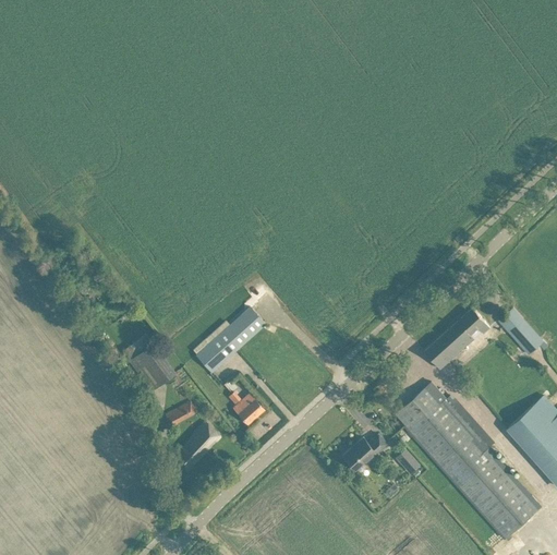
[(250,309),(196,357),(212,373),(265,326),(250,309)]
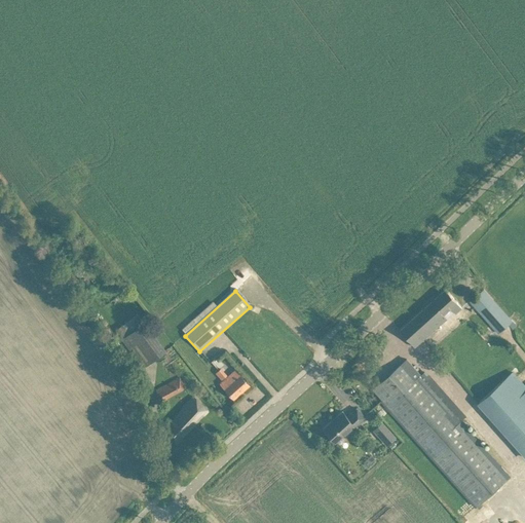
[(399,333),(405,340),(413,349),(445,321),(442,316),(449,310),(454,316),(461,310),(451,299),(445,292),(399,333)]
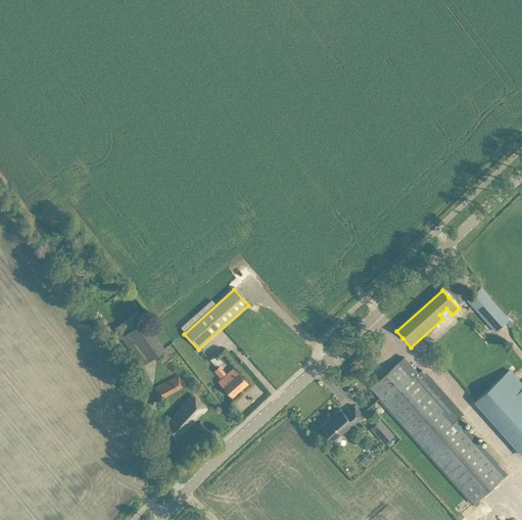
[(479,290),(466,302),(494,334),(508,322),(504,318),(479,290)]
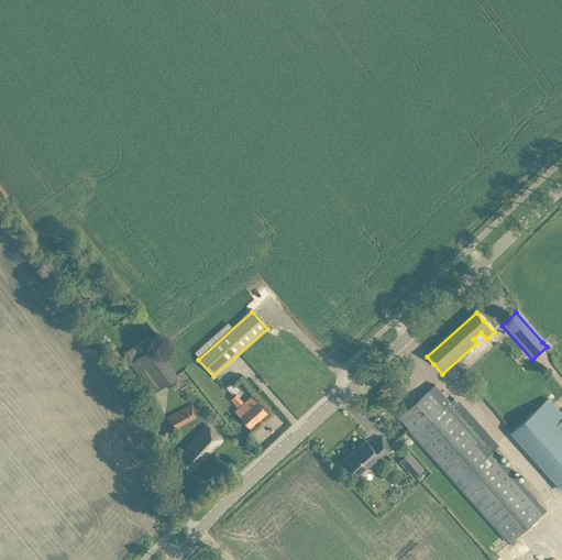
[(146,338),(124,354),(131,364),(130,364),(153,396),(176,379),(146,338)]
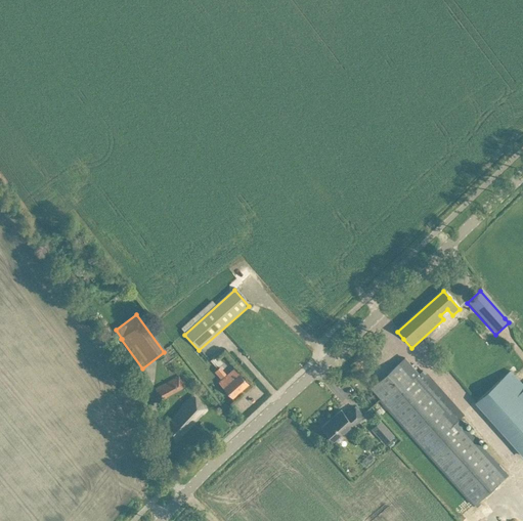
[(404,360),(371,390),(474,506),(505,478),(412,374),(415,372),(404,360)]
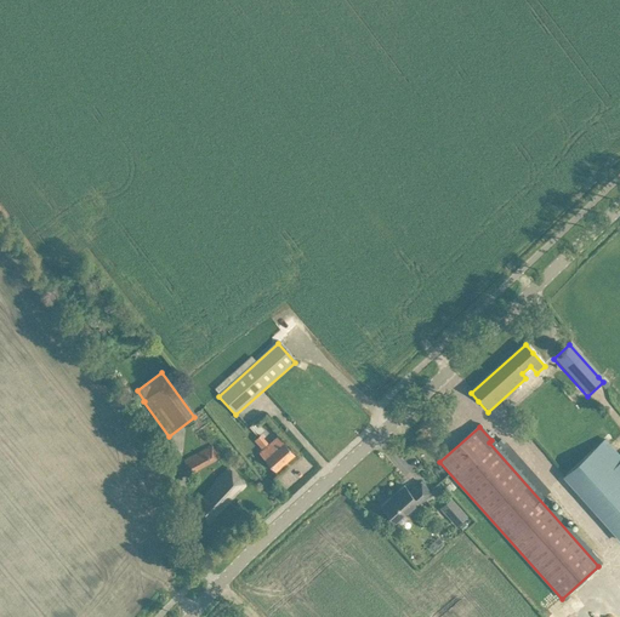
[(276,438),(257,455),(276,474),(293,457),(276,438)]
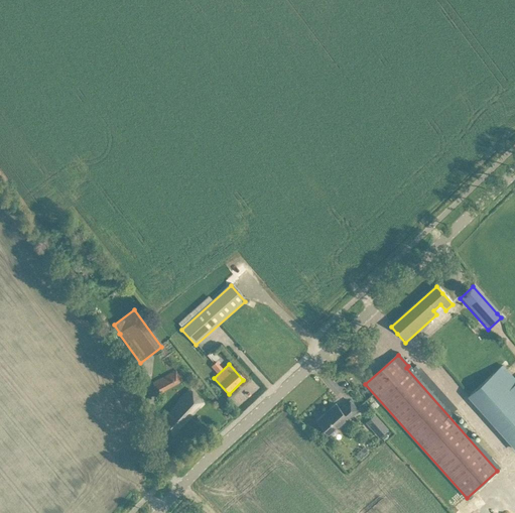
[(514,380),(502,367),(468,397),(514,451),(514,380)]
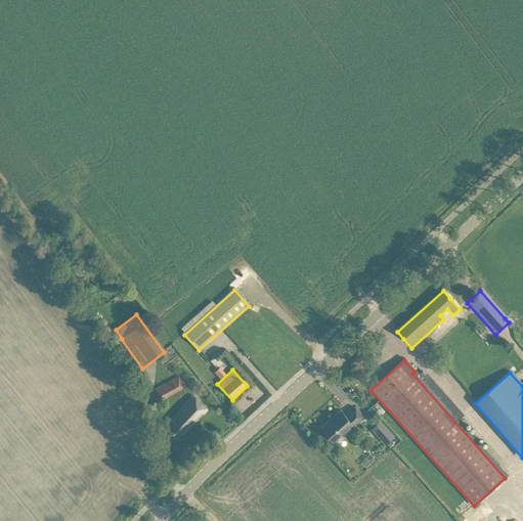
[(177,377),(154,390),(159,402),(183,389),(177,377)]
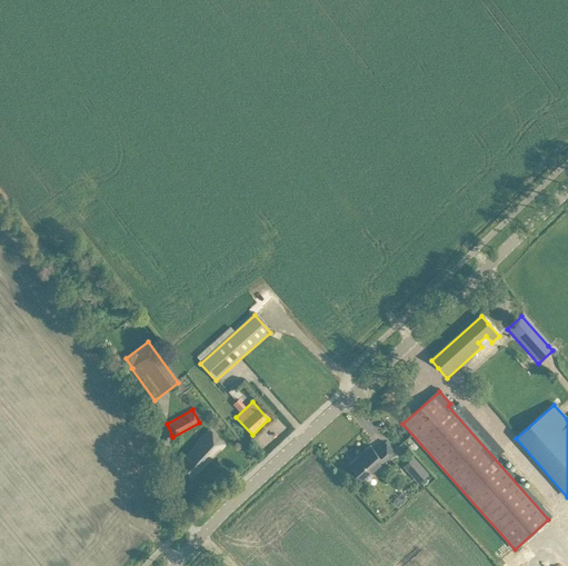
[(196,443),(175,467),(190,482),(223,447),(210,434),(199,446),(196,443)]
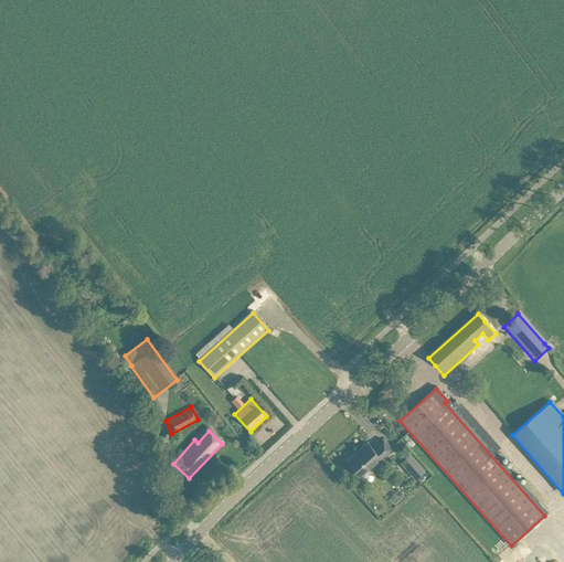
[(346,463),(353,472),(359,477),(379,459),(380,462),(391,452),(382,442),(374,449),(376,452),(374,454),(366,445),(361,449),(346,463)]
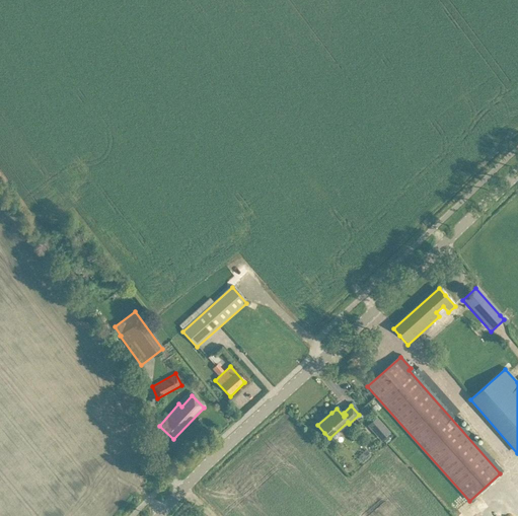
[(367,428),(381,442),(390,434),(376,419),(367,428)]
